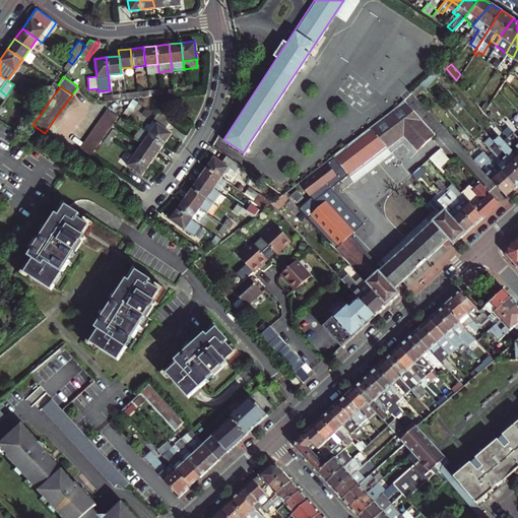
[(404,99),(333,153),(335,155),(348,174),(349,175),(403,134),(415,149),(436,134),(404,99)]
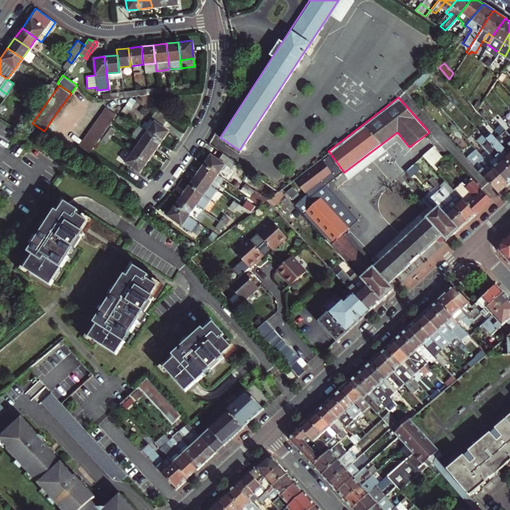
[(92,152),(101,139),(104,135),(105,133),(108,129),(110,127),(112,124),(115,118),(119,112),(108,104),(80,143),(92,152)]
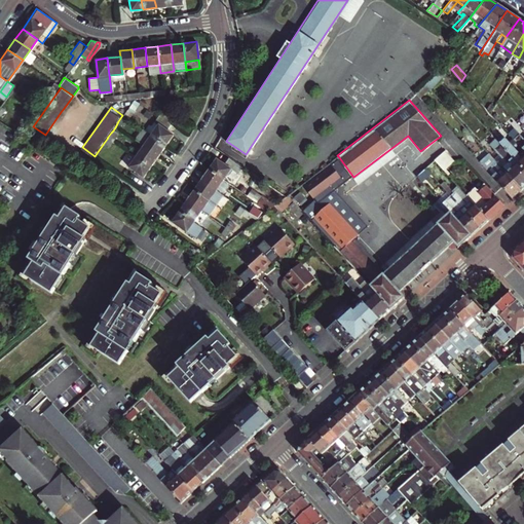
[(132,112),(127,109),(123,115),(127,118),(132,112)]
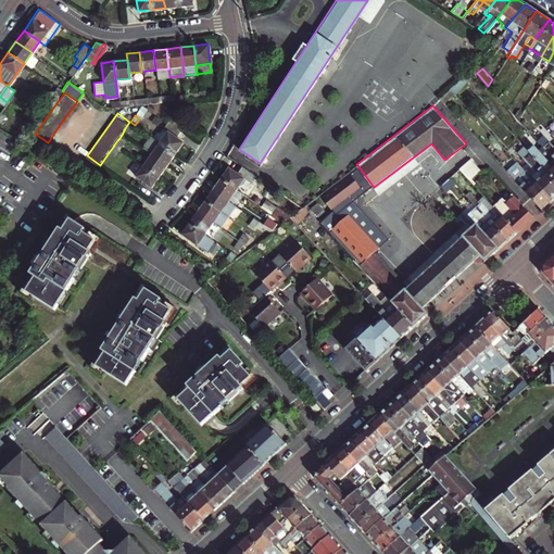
[(159,142),(174,153),(183,141),(176,137),(180,130),(166,121),(162,127),(166,130),(159,142)]
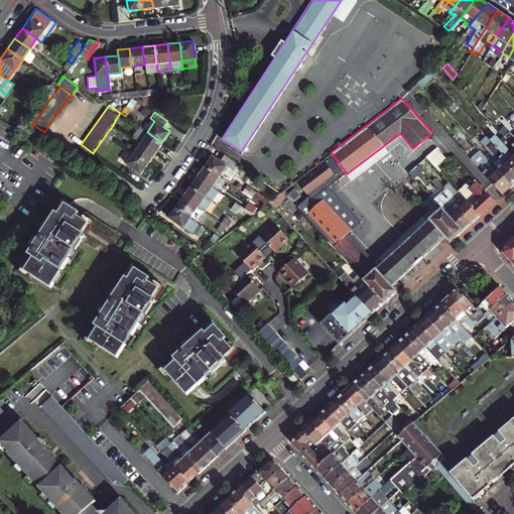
[(121,122),(125,116),(121,113),(120,113),(116,119),(121,122)]
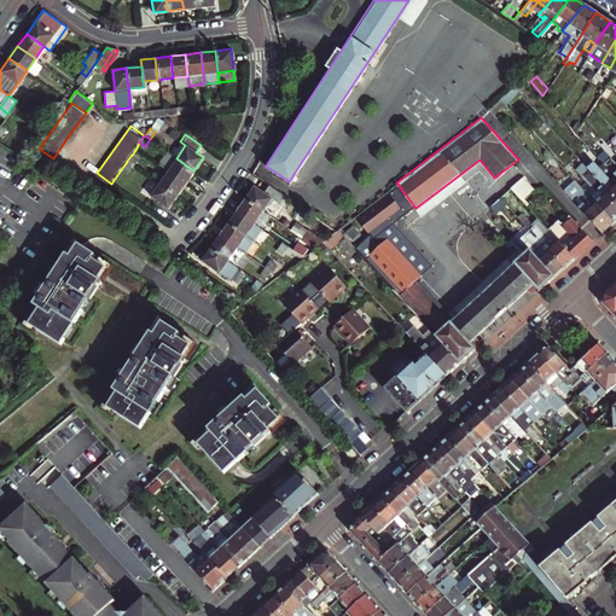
[(158,163),(168,170),(185,182),(193,170),(176,158),(168,151),(158,163)]
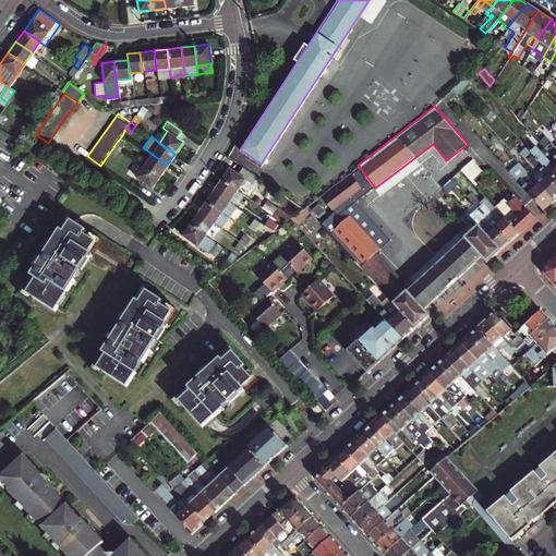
[(555,145),(547,136),(541,143),(554,156),(555,158),(555,145)]
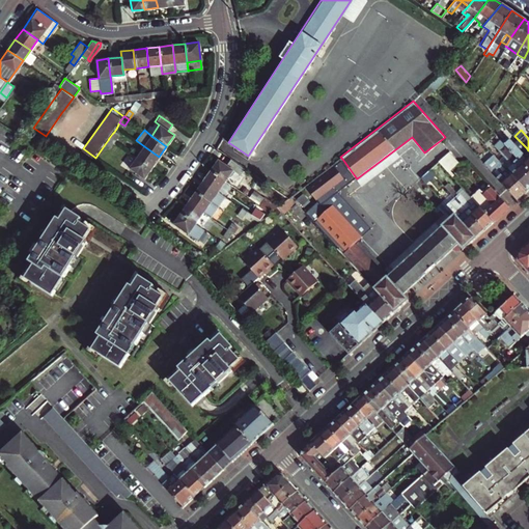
[(113,140),(118,134),(114,132),(112,134),(109,138),(113,140)]
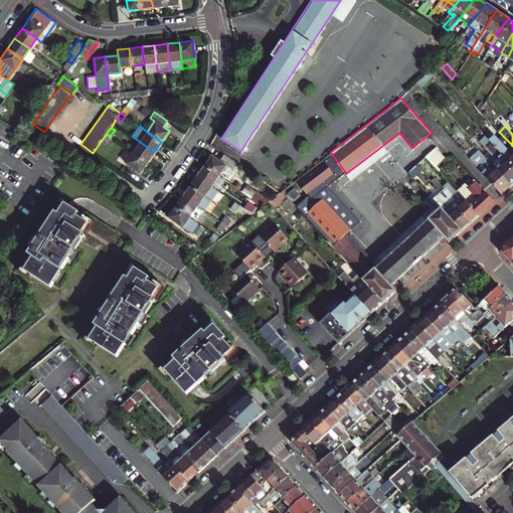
[(106,142),(110,136),(106,134),(105,136),(102,140),(106,142)]
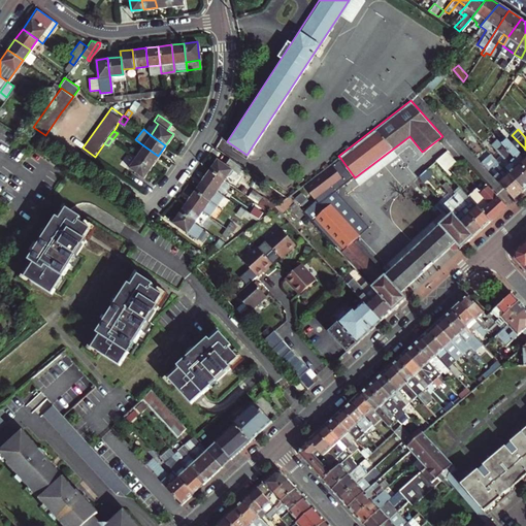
[(523,189),(525,186),(525,170),(501,142),(496,137),(490,143),(506,161),(501,165),(502,166),(523,189)]
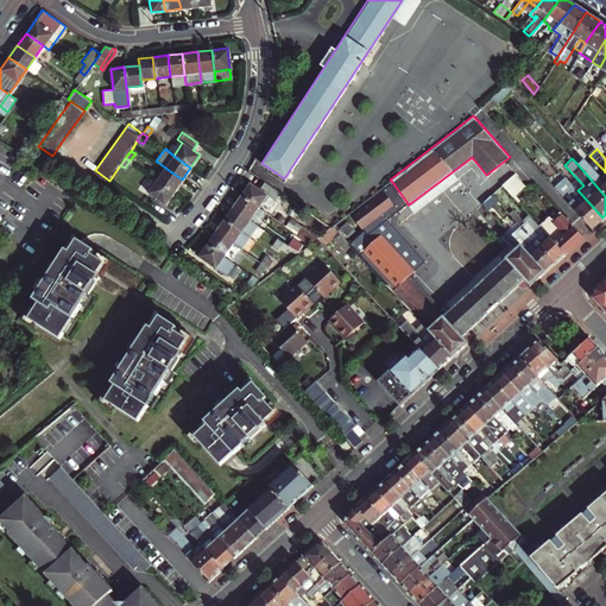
[(578,164),(605,196),(605,172),(604,170),(599,175),(588,163),(584,158),(578,164)]
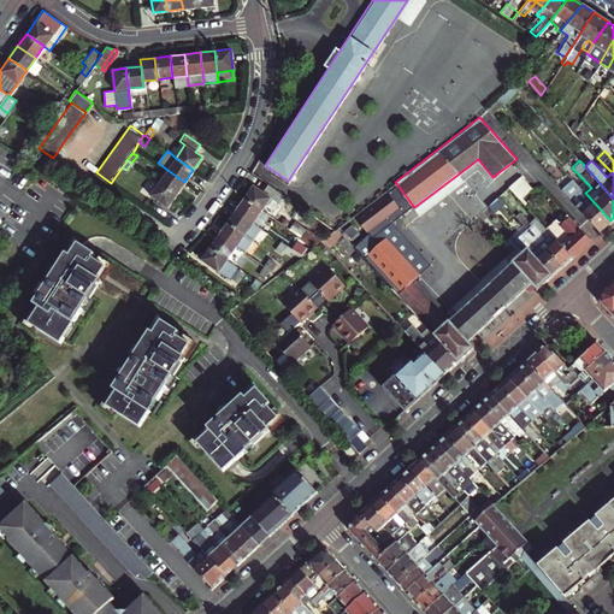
[(159,182),(176,194),(184,182),(167,170),(159,182)]
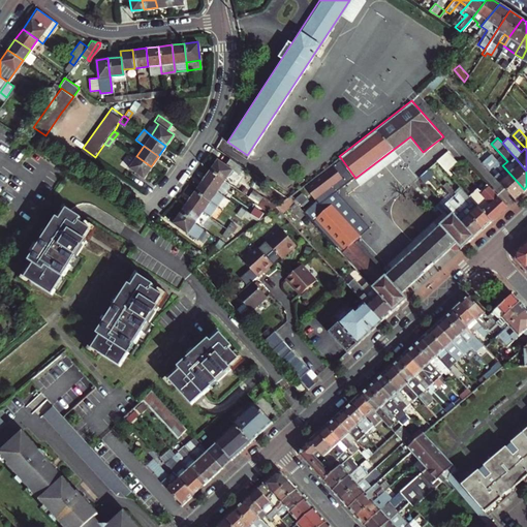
[(446,151),(436,160),(443,168),(451,177),(454,176),(447,168),(456,161),(446,151)]
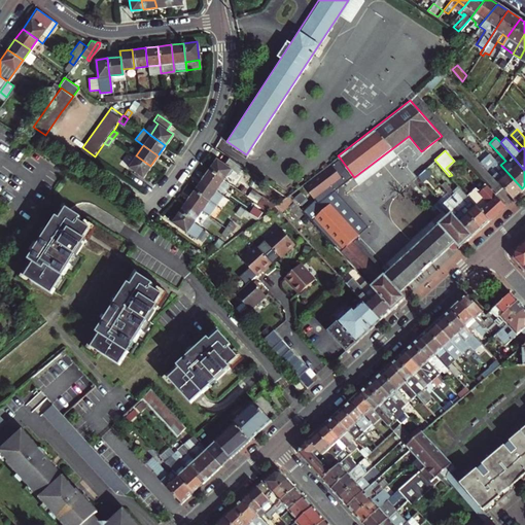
[(481,151),(475,155),(513,198),(522,188),(501,166),(498,169),(486,155),(485,156),(481,151)]
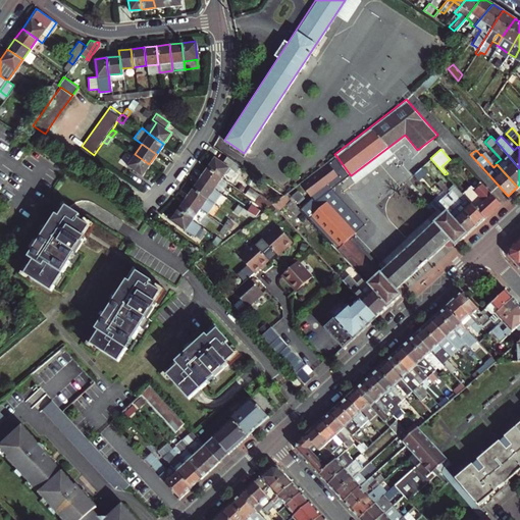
[(484,150),(481,154),(494,167),(497,164),(496,163),(484,150)]
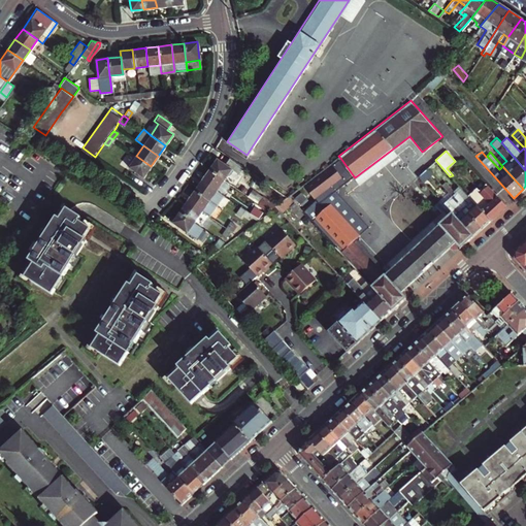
[(151,166),(136,156),(129,166),(143,176),(151,166)]
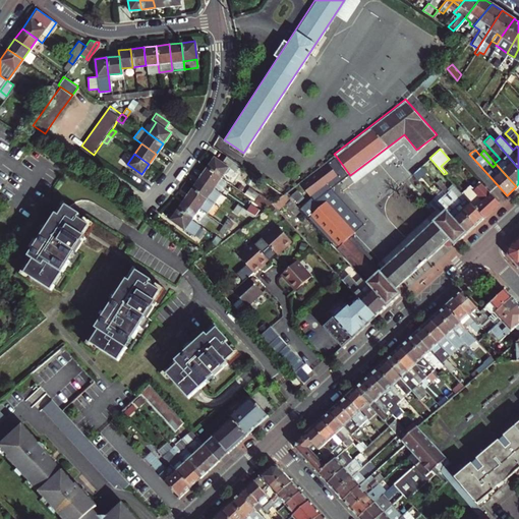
[(214,157),(207,167),(222,177),(228,182),(240,165),(226,155),(221,162),(214,157)]
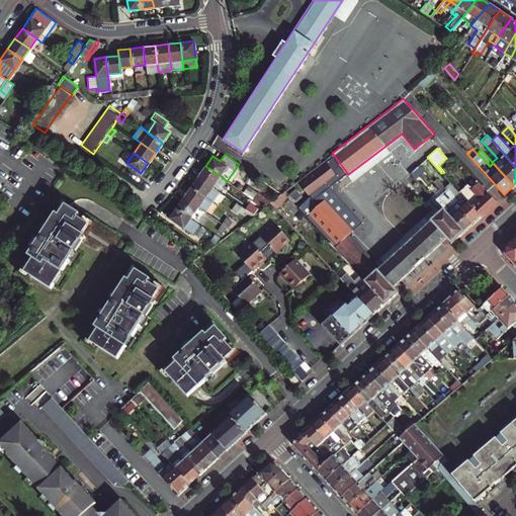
[(334,155),(299,181),(313,199),(333,184),(331,181),(334,178),(336,181),(347,173),(334,155)]
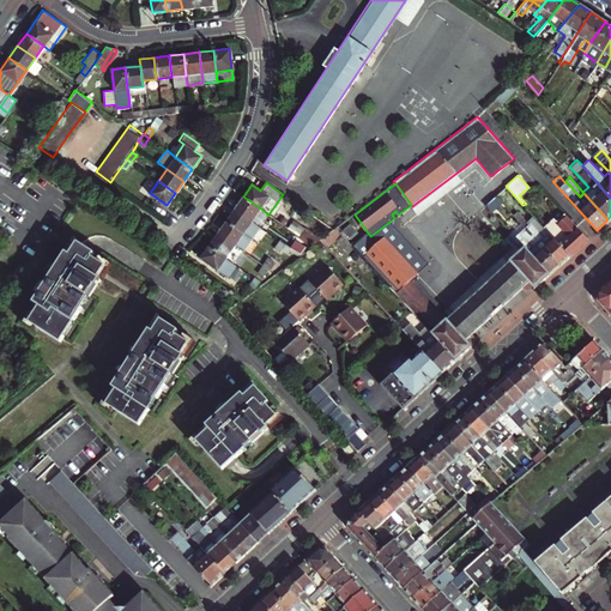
[(506,207),(495,195),(485,204),(496,216),(506,207)]
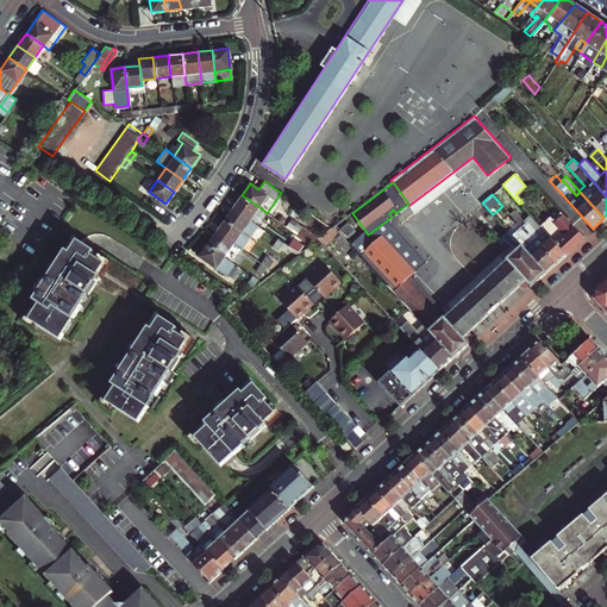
[(232,207),(250,220),(260,207),(242,195),(232,207)]
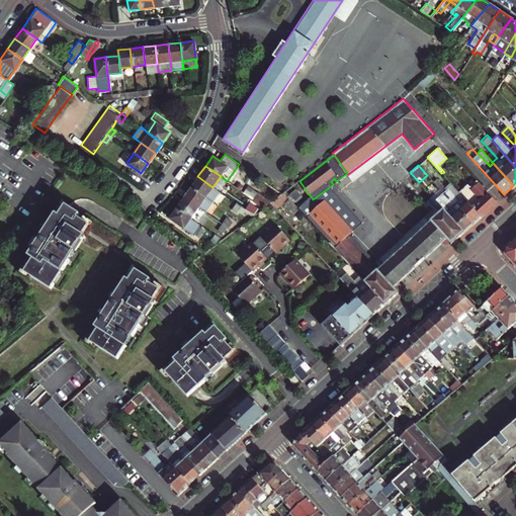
[(197,176),(190,187),(211,201),(219,191),(212,187),(197,176)]
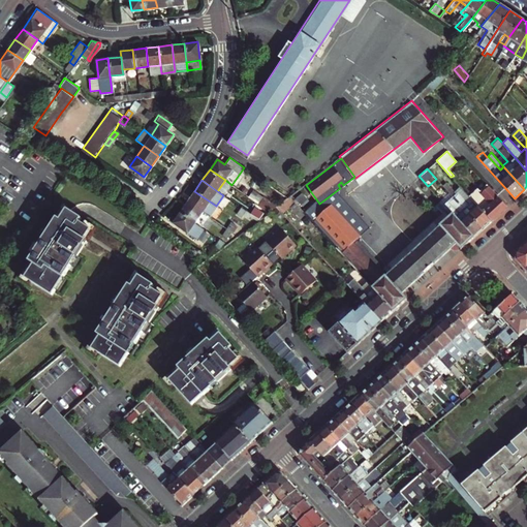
[(503,202),(487,183),(479,190),(475,186),(467,194),(471,199),(491,220),(496,215),(495,213),(499,209),(503,209),(504,206),(503,202)]
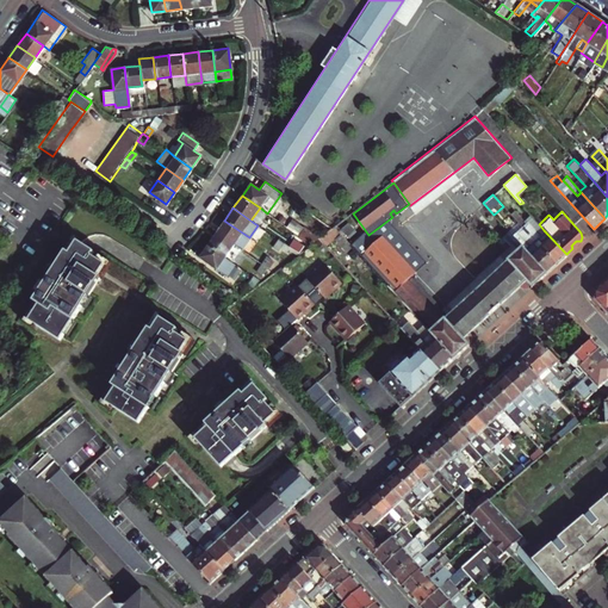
[(286,227),(291,230),(297,223),(292,219),(286,227)]
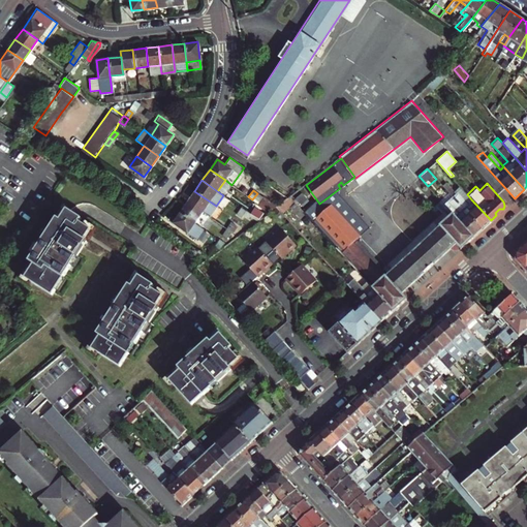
[(457,190),(452,195),(483,227),(491,220),(471,199),(468,202),(457,190)]
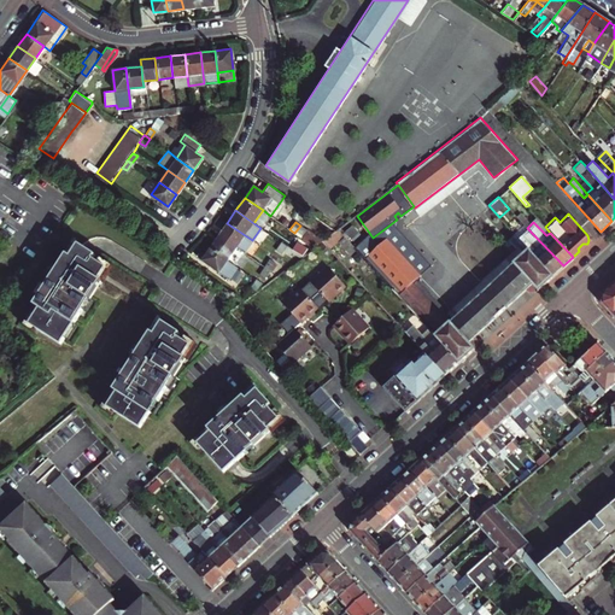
[(252,240),(227,223),(218,235),(242,251),(244,252),(252,240)]
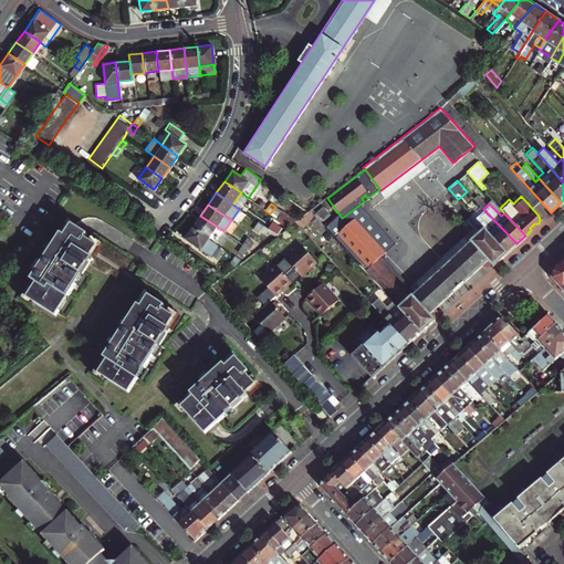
[(492,225),(487,230),(507,252),(517,243),(483,209),(480,212),(492,225)]
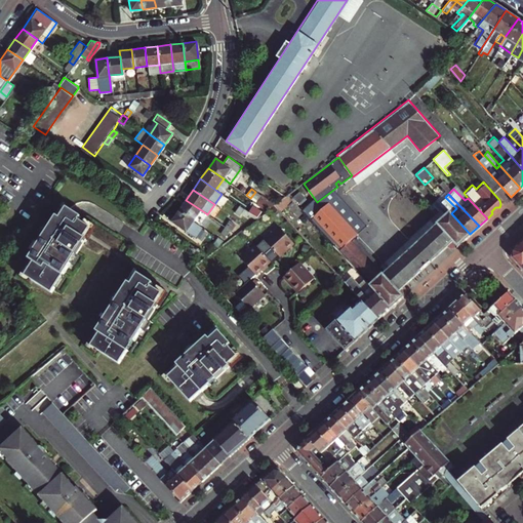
[(250,198),(246,195),(239,206),(243,209),(250,198)]
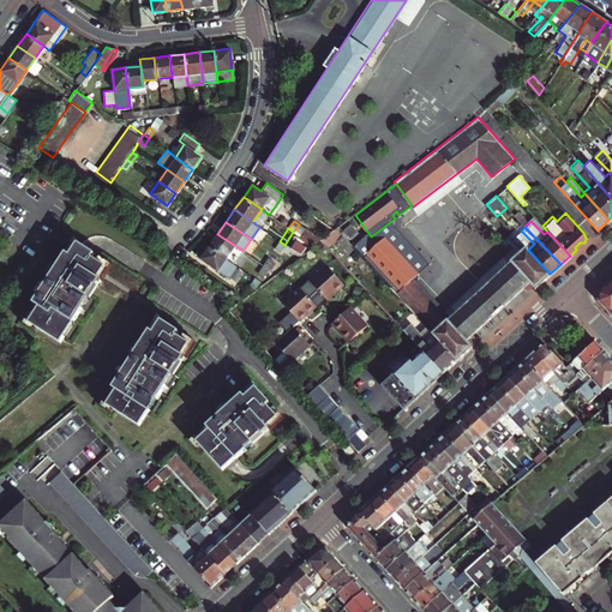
[(523,252),(435,334),(457,359),(473,346),(466,340),(529,281),(535,288),(550,274),(528,250),(513,233),(505,239),(515,249),(521,250),(523,252)]
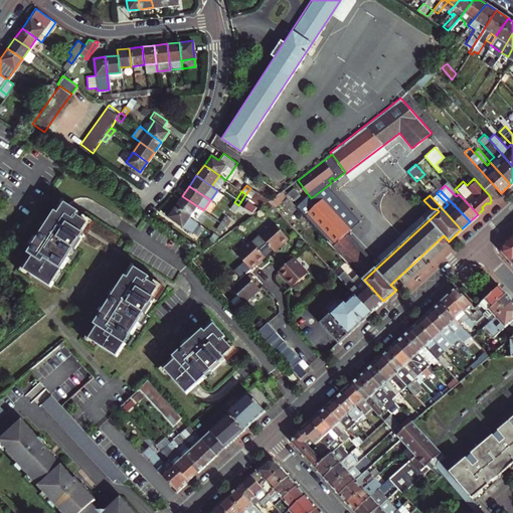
[(389,222),(398,213),(380,195),(371,204),(389,222)]
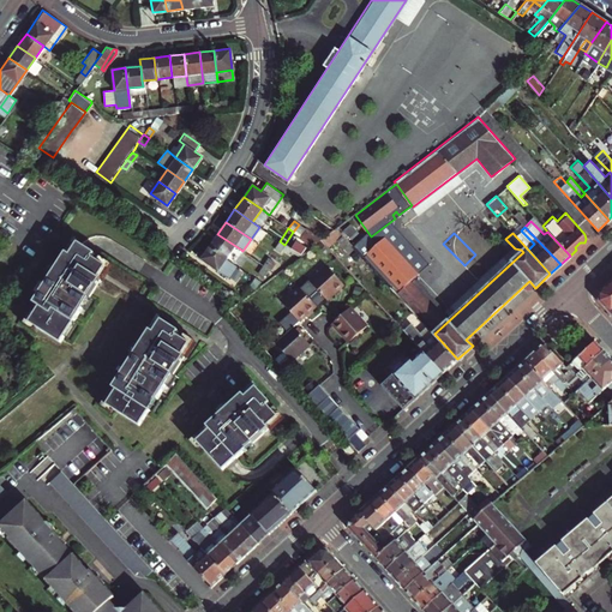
[(241,250),(217,234),(209,246),(226,258),(232,263),(241,250)]
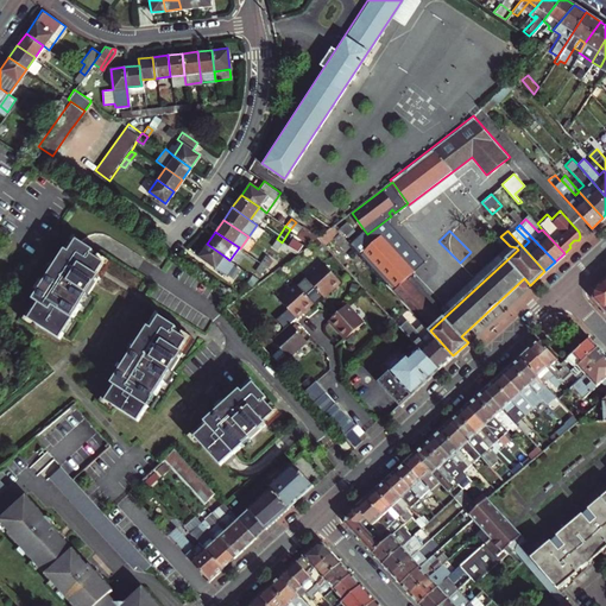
[(282,242),(277,239),(272,245),(277,248),(279,246),(285,251),(288,246),(282,242)]
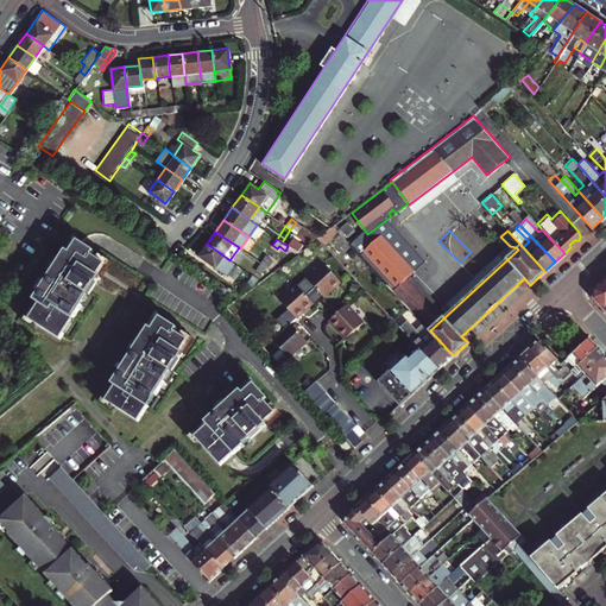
[(26,319),(57,338),(98,276),(95,275),(103,263),(89,254),(92,250),(75,240),(67,252),(63,250),(31,300),(36,303),(26,319)]
